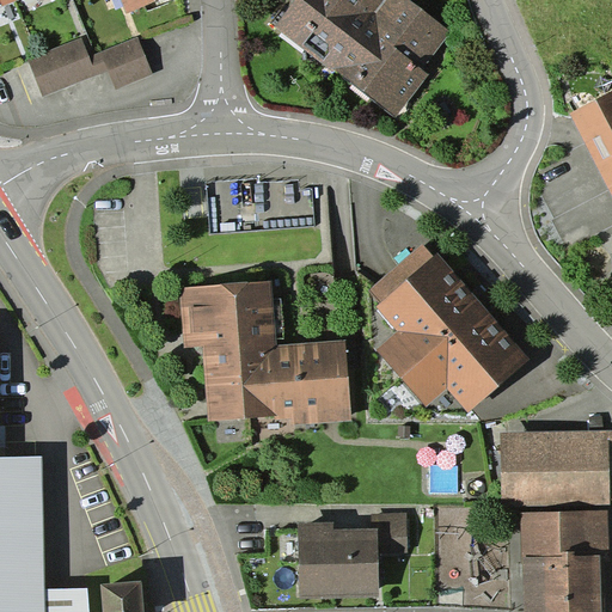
[(159,0),(121,0),(123,6),(127,13),(159,0)]
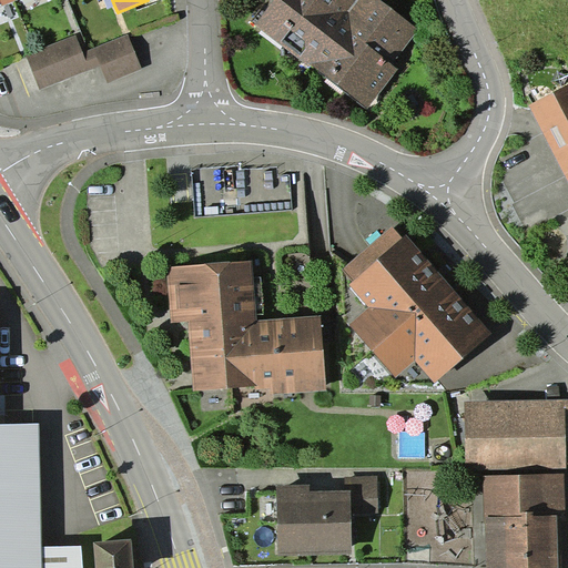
[(381,0),(274,0),(255,24),(367,109),(424,33),(381,0)]
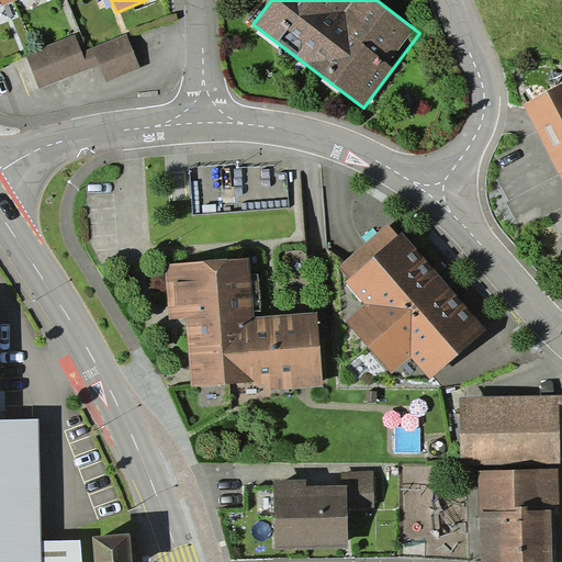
[(76,35),(26,55),(41,89),(100,65),(107,82),(141,68),(127,34),(82,52),(76,35)]
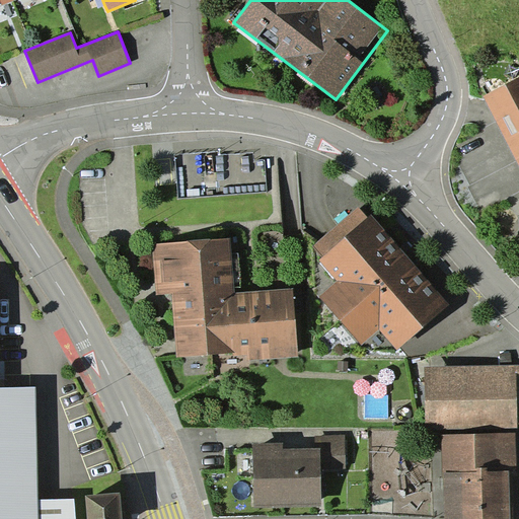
[(518,76),(484,96),(518,161),(518,76)]
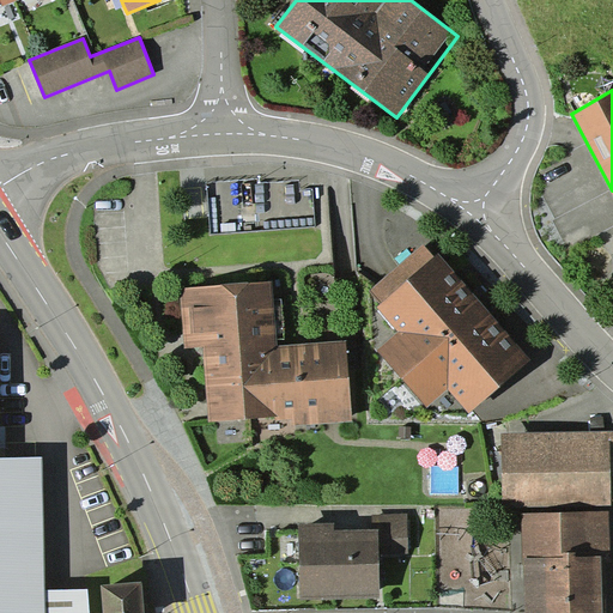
[(371,290),(382,302),(434,256),(423,244),(371,290)]
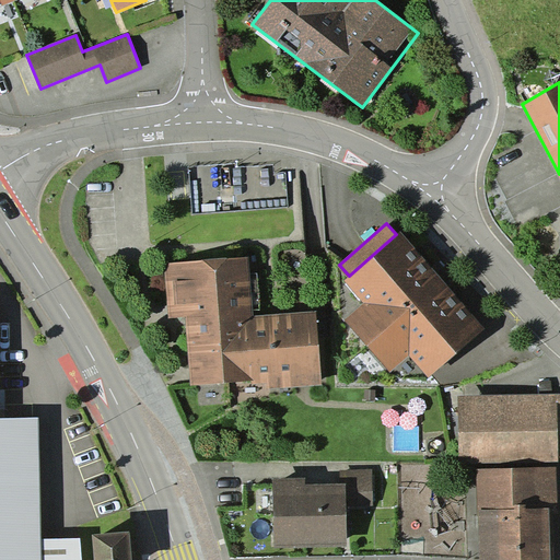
[(486,328),(400,231),(396,234),(349,276),(345,280),(364,303),(345,319),(389,372),(409,356),(429,376),(486,328)]
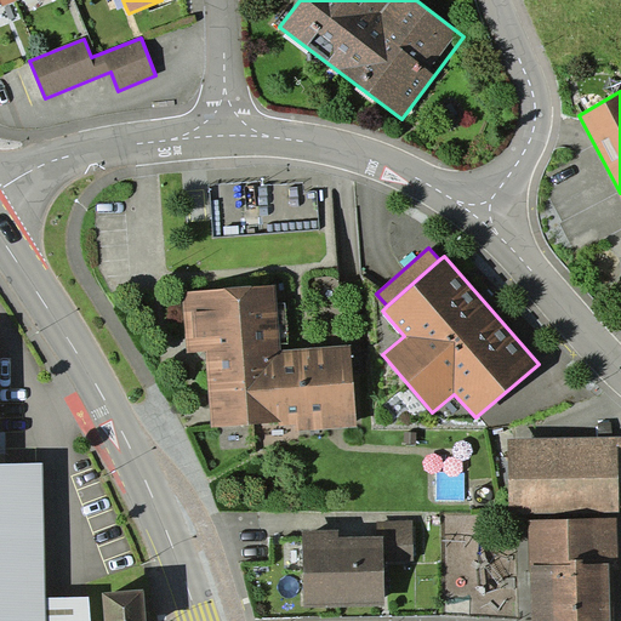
[(205,351),(211,427),(279,422),(280,426),(295,426),(296,431),(357,427),(349,346),(280,351),(280,343),(278,303),(275,284),(182,291),(187,352),(205,351)]
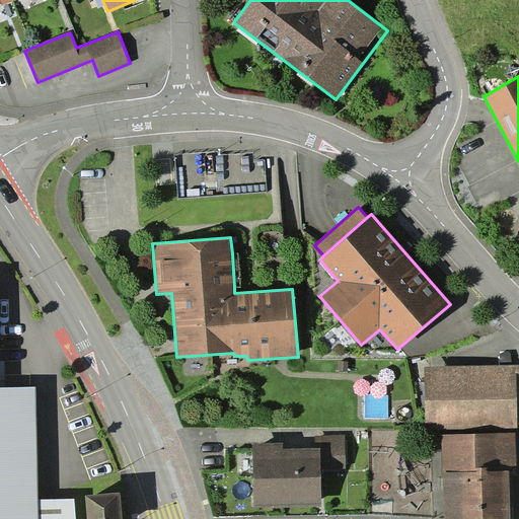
[(518,365),(425,367),(426,430),(518,428),(518,365)]
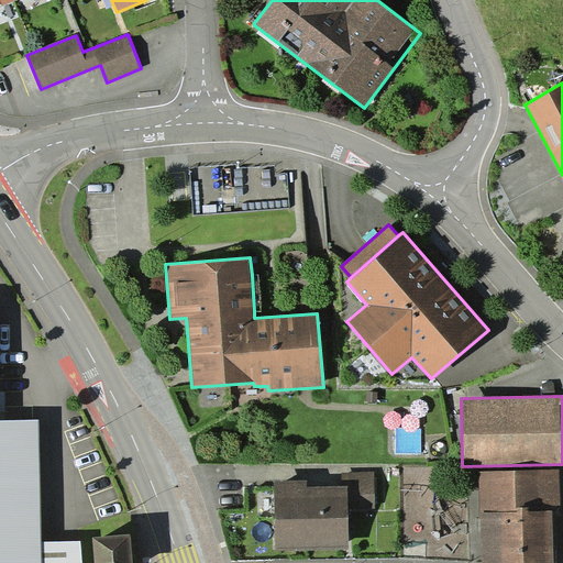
[(0,562),(41,562),(41,542),(39,417),(0,418),(0,562)]
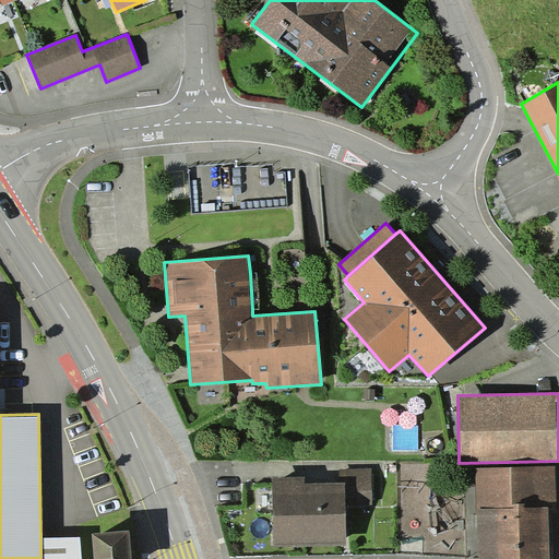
[(475,467),(478,558),(549,558),(549,516),(558,516),(556,466),(475,467)]
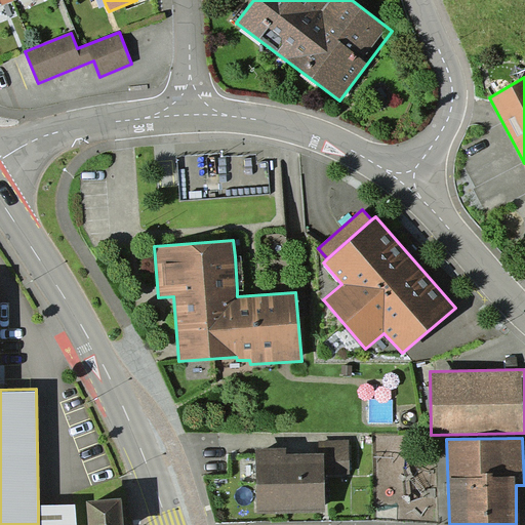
[(319,441),(319,452),(324,452),(325,474),(350,474),(349,440),(319,441)]
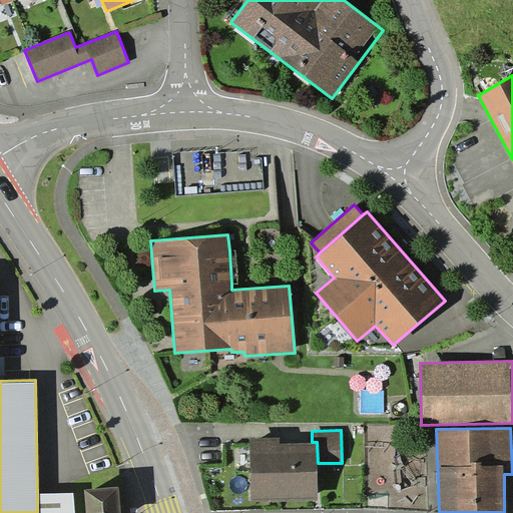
[(281,437),(249,438),(251,502),(318,500),(318,463),(317,442),(312,442),(281,443),(281,437)]
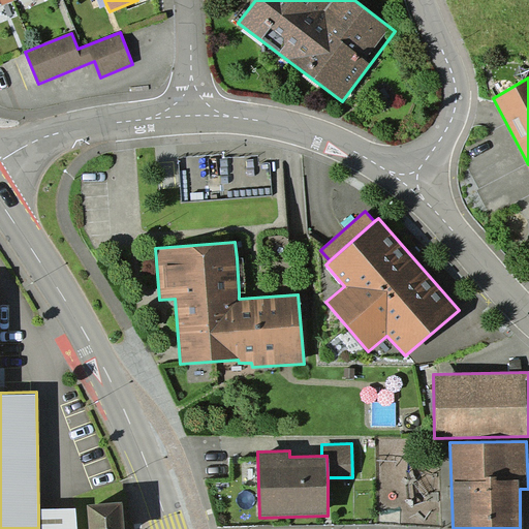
[(124,528),(121,501),(87,504),(89,528),(124,528)]
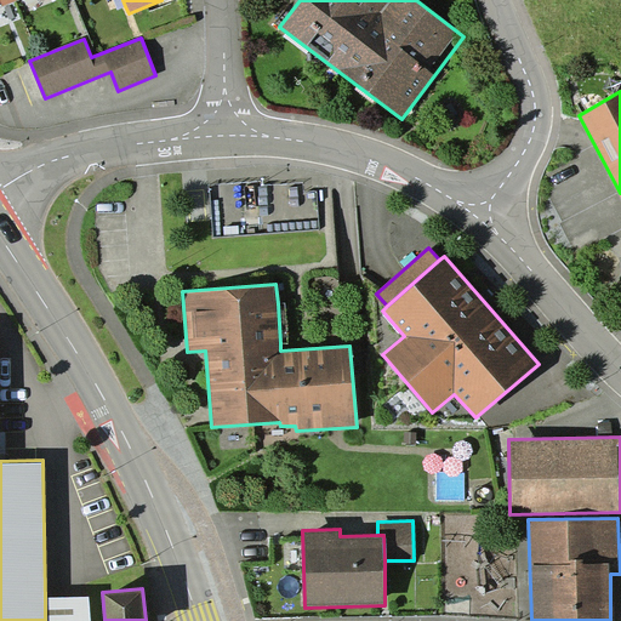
[(90,620),(89,596),(45,598),(45,620),(90,620)]
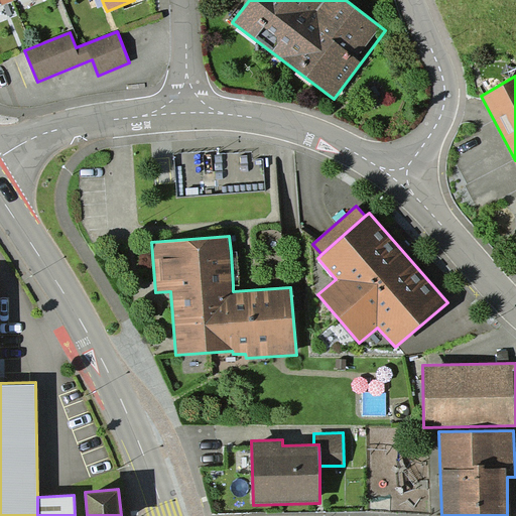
All buildings are outlined.
